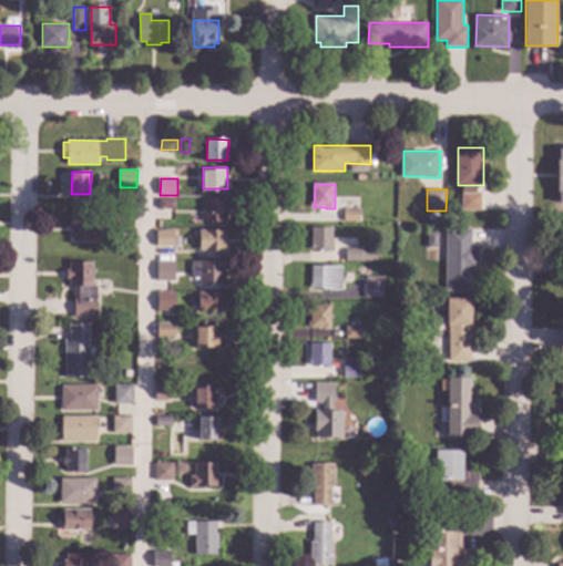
[(482,209),(463,209),(463,192),(482,193),(482,209)]
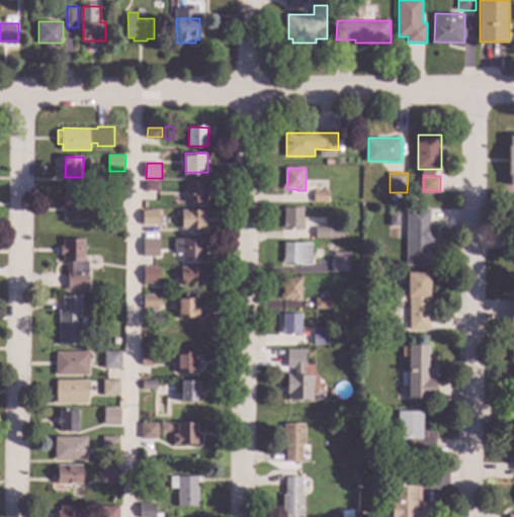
[(161,190),(146,190),(147,181),(161,181),(161,190)]
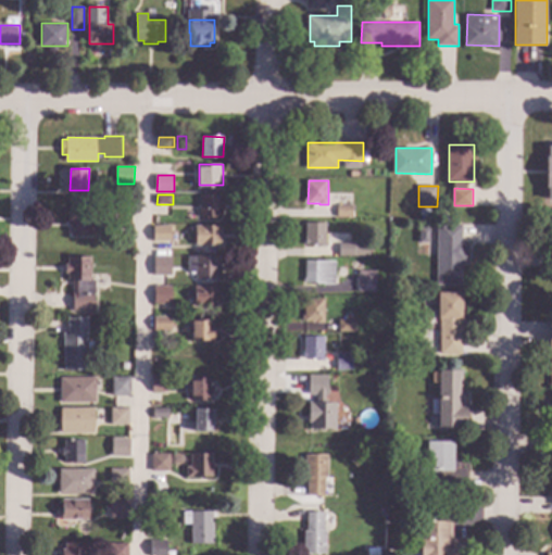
[(222,203),(225,203),(224,215),(202,215),(202,194),(222,194),(222,203)]
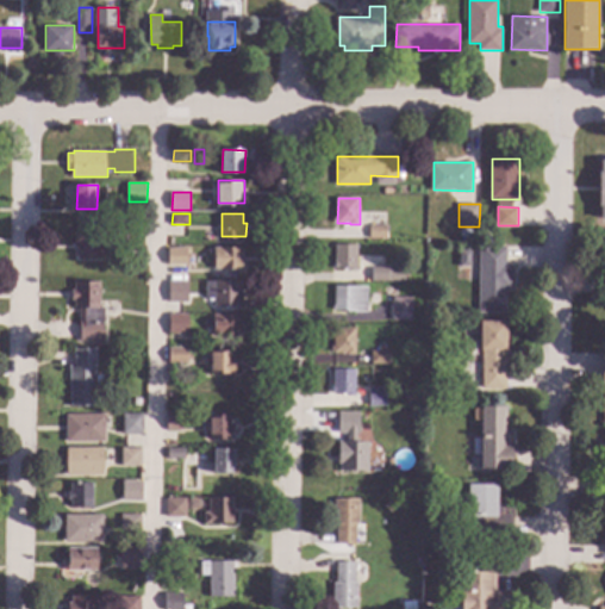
[(388,237),(370,237),(372,225),(388,225),(388,237)]
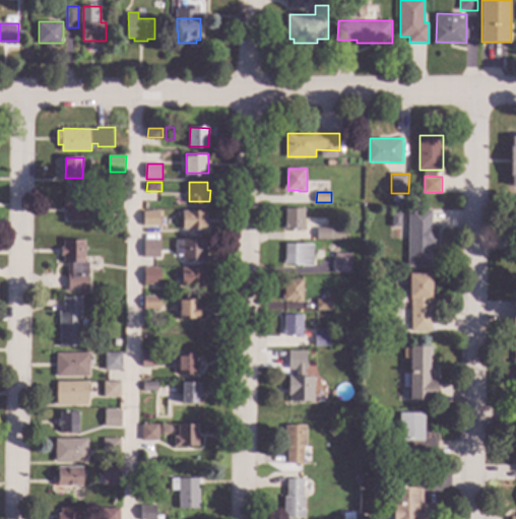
[(90,219),(67,218),(67,208),(64,208),(65,198),(90,198),(90,219)]
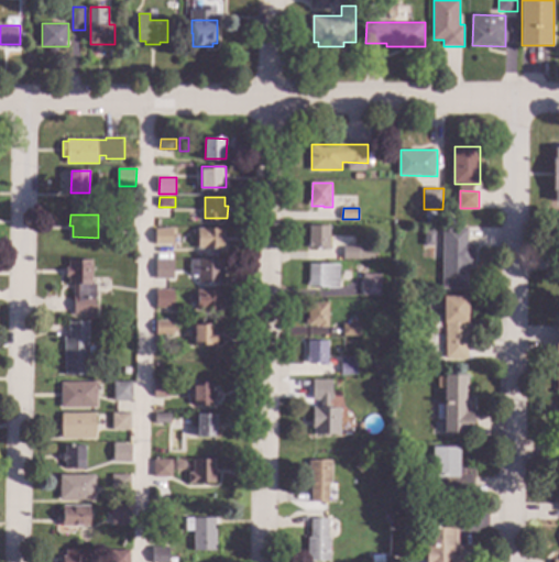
[(331,249),(322,249),(322,248),(311,248),(311,226),(331,226),(331,249)]
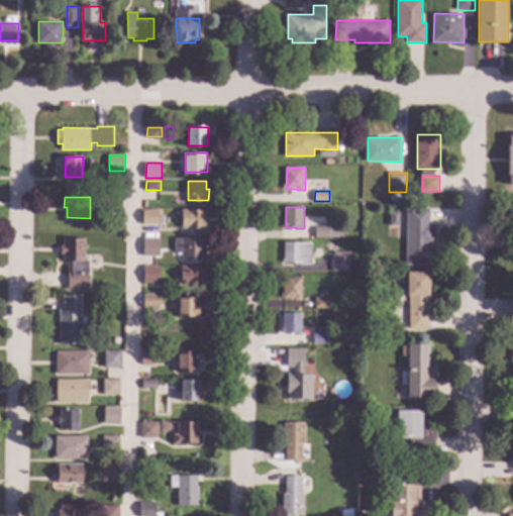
[(430,223),(436,223),(436,246),(430,246),(430,266),(407,265),(407,208),(430,208),(430,223)]
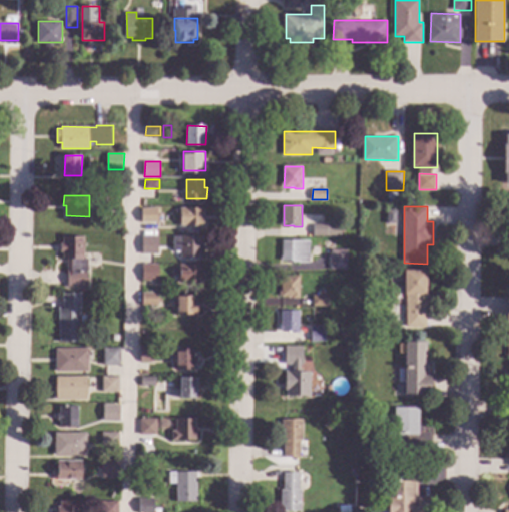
[(158,222),(143,222),(143,207),(158,207),(158,222)]
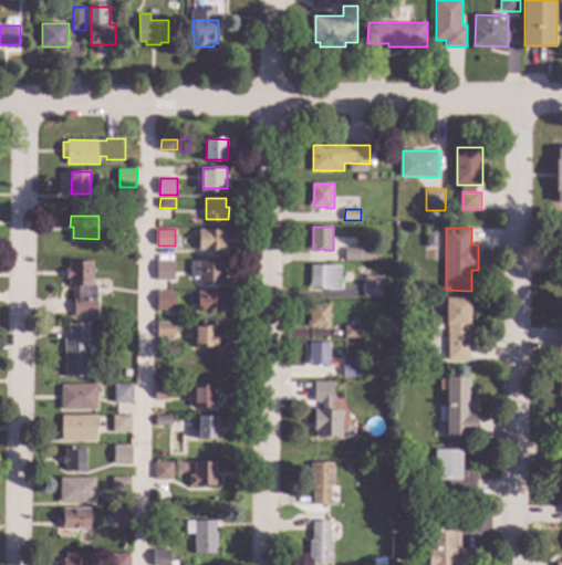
[(226,249),(200,249),(200,229),(226,230),(226,249)]
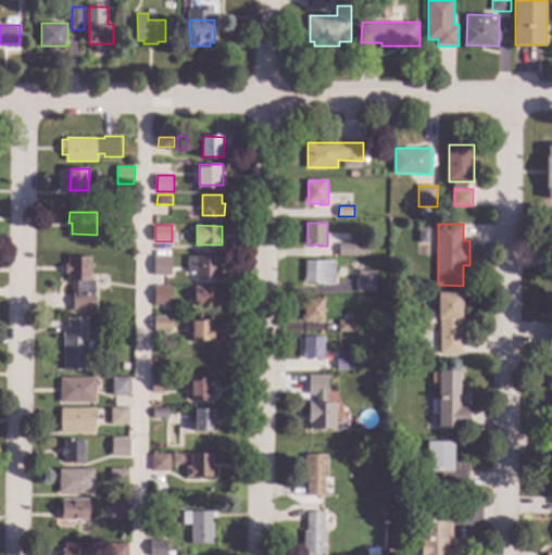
[(372,255),(340,254),(340,243),(353,243),(372,244),(372,255)]
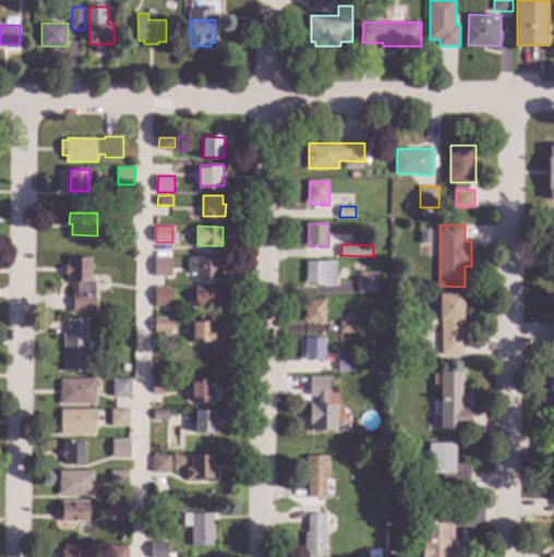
[(175,276),(156,276),(156,256),(172,257),(175,257),(175,276)]
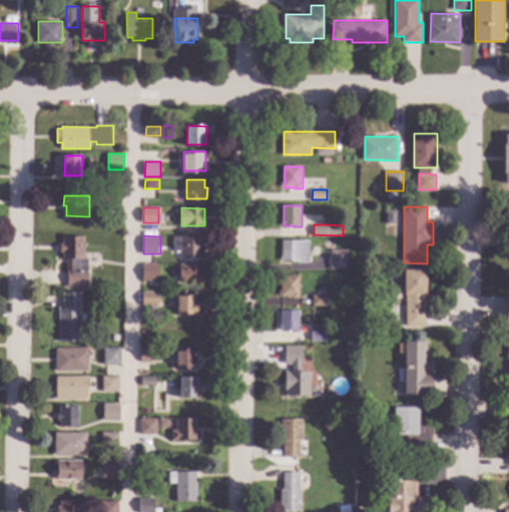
[(204,258),(181,258),(181,250),(174,250),(174,235),(204,235),(204,258)]
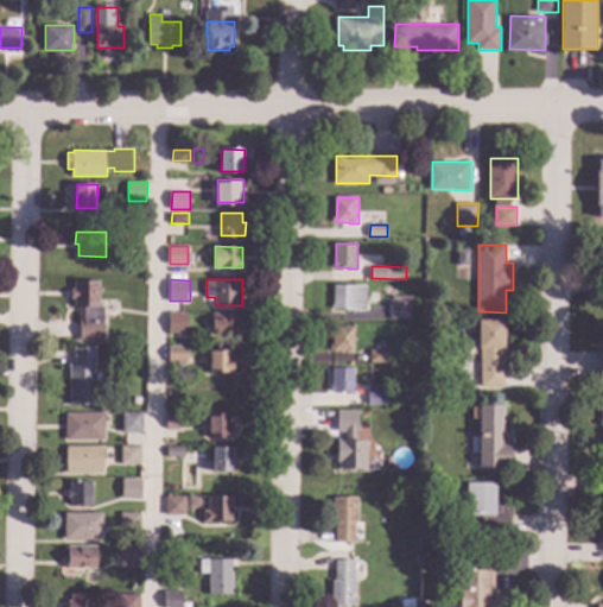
[(100,307),(106,307),(105,339),(81,339),(82,307),(76,307),(76,298),(73,298),(73,288),(76,288),(76,280),(101,280),(100,307)]
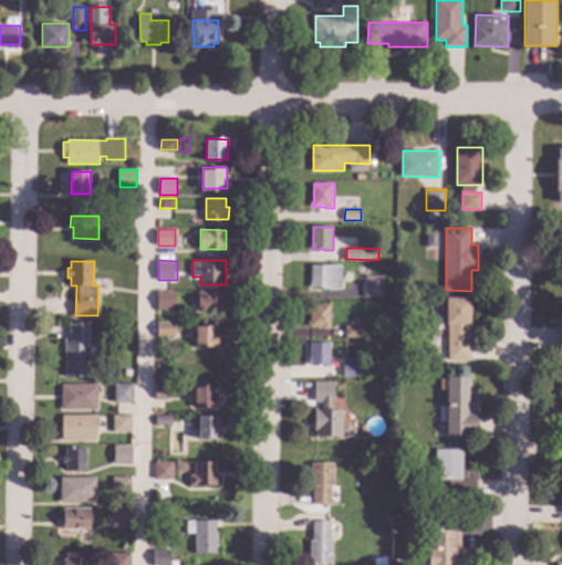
[(342,289),(312,288),(312,265),(343,265),(342,289)]
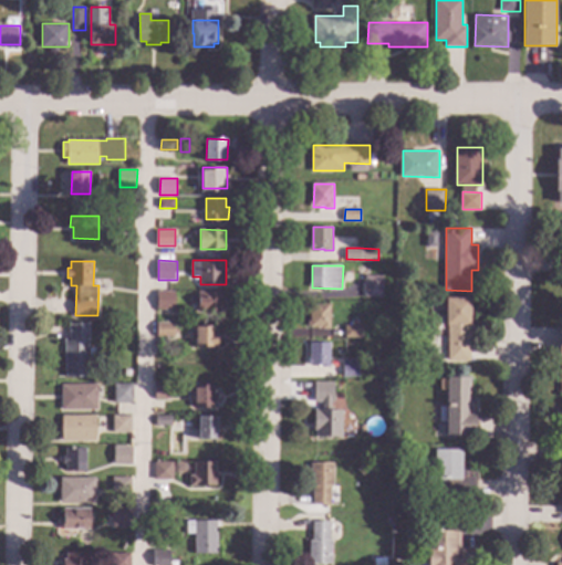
[(384,297),(366,297),(366,275),(385,275),(384,297)]
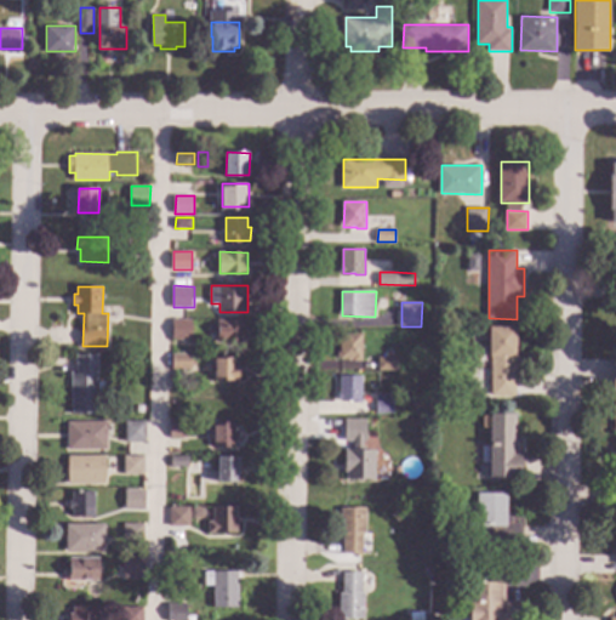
[(193,340),(174,340),(175,319),(193,319),(193,340)]
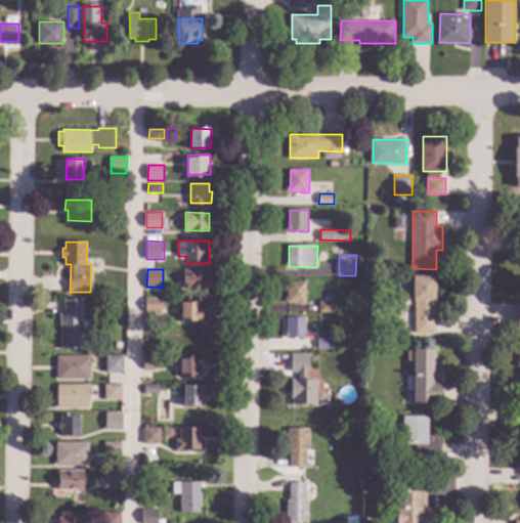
[(209,288),(184,288),(184,269),(209,269),(209,288)]
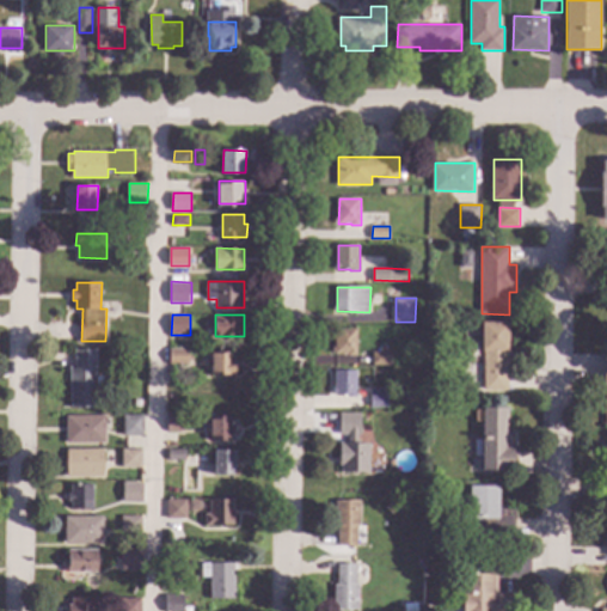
[(510,352),(509,350),(508,390),(485,390),(485,352),(484,352),(484,321),(510,322),(510,352)]
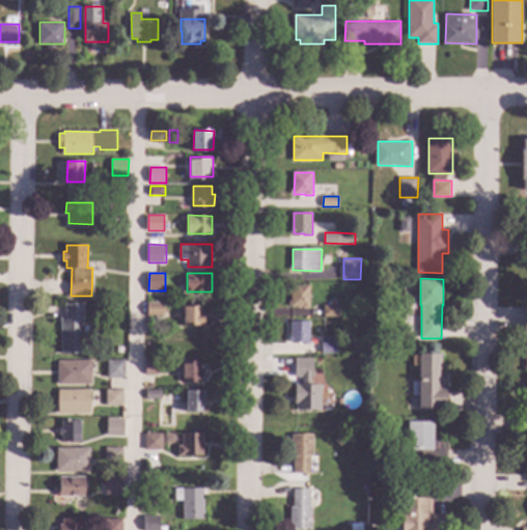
[(311,308),(303,308),(303,306),(292,306),(293,284),(311,285),(311,308)]
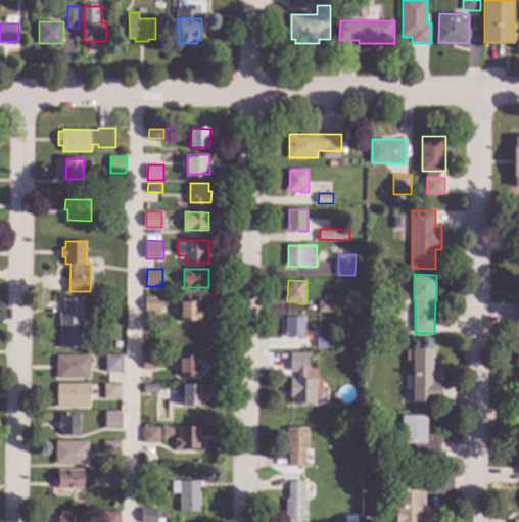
[(162,311),(146,311),(147,297),(162,297),(162,311)]
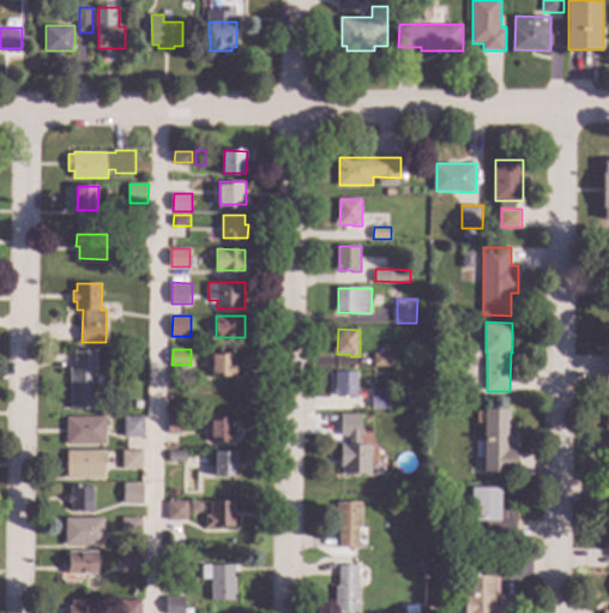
[(98,408),(72,408),(72,365),(77,365),(77,350),(100,350),(98,408)]
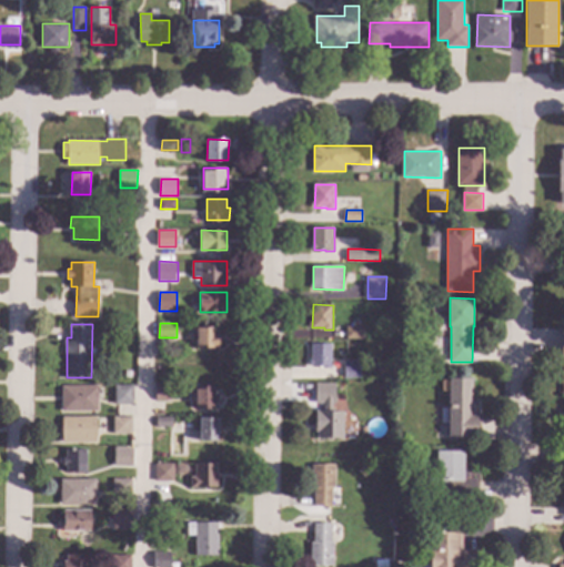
[(218,334),(220,334),(220,348),(198,348),(198,326),(218,326),(218,334)]
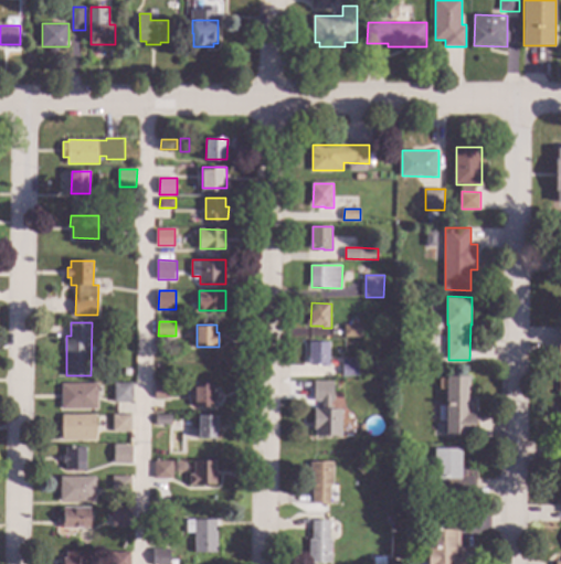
[(363,337),(346,337),(346,325),(363,325),(363,337)]
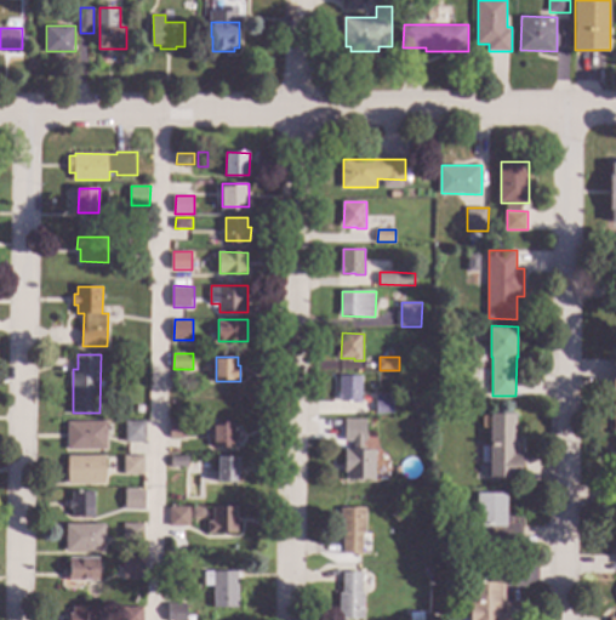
[(363,402),(353,402),(353,400),(337,399),(338,393),(341,393),(341,376),(363,376),(363,402)]
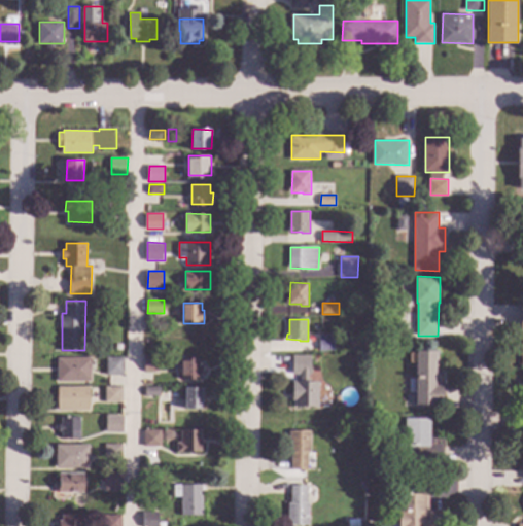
[(336,350),(320,350),(321,332),(336,334),(336,350)]
